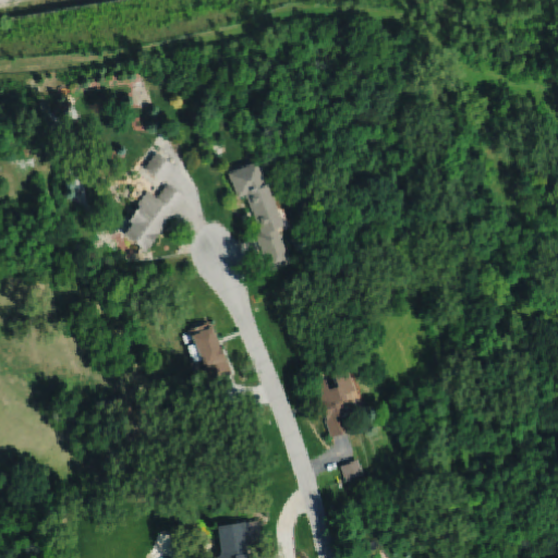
[(155,153),(143,168),(164,182),(174,167),(155,153)]
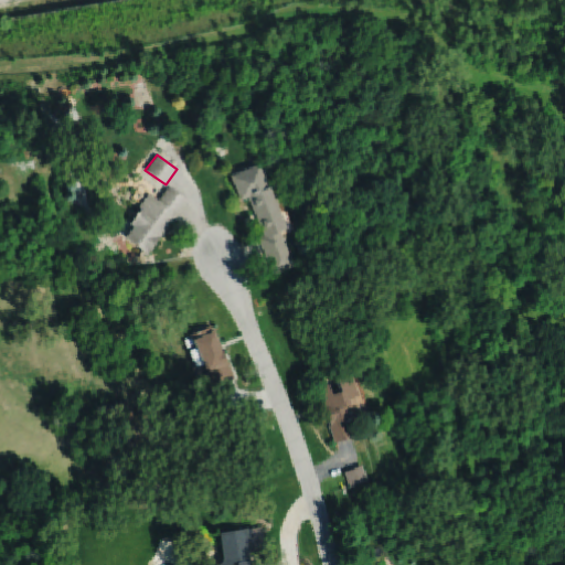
[(259,162),(230,174),(241,200),(247,198),(264,234),(257,237),(274,274),(295,265),(280,231),(287,227),(259,162)]
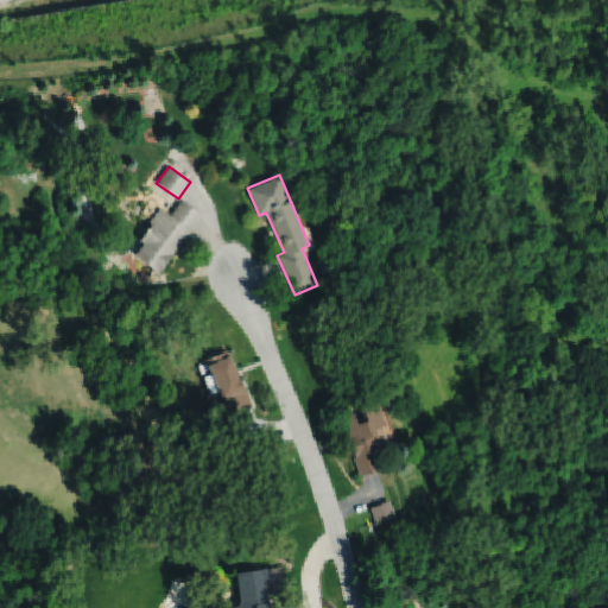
[(182,200),(170,215),(159,207),(149,222),(151,223),(140,239),(144,242),(134,255),(159,273),(189,232),(190,233),(203,215),(182,200)]
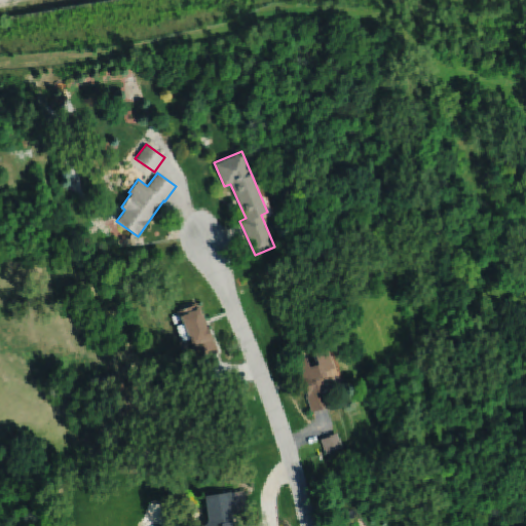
[(177,311),(178,314),(173,316),(175,324),(181,321),(182,325),(176,327),(182,341),(188,339),(198,362),(219,352),(212,335),(211,336),(196,303),(177,311)]
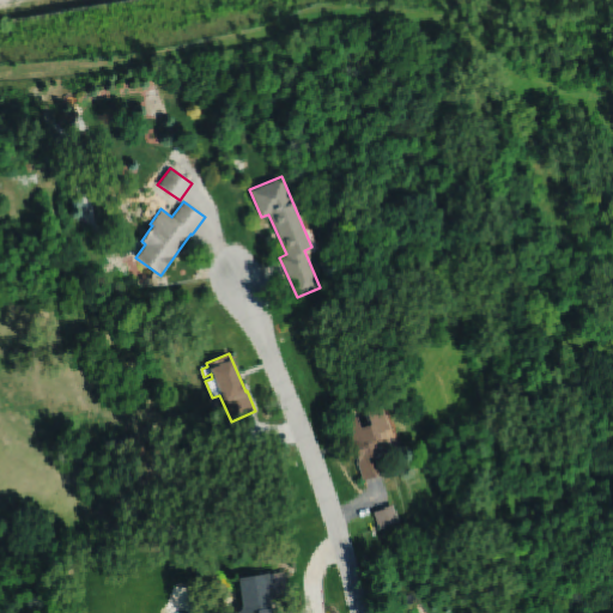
[(344,420),(345,426),(347,425),(351,438),(344,441),(349,454),(354,451),(358,462),(357,462),(364,481),(383,474),(377,456),(393,450),(386,431),(390,430),(382,406),(365,412),(370,425),(360,429),(356,416),(344,420)]
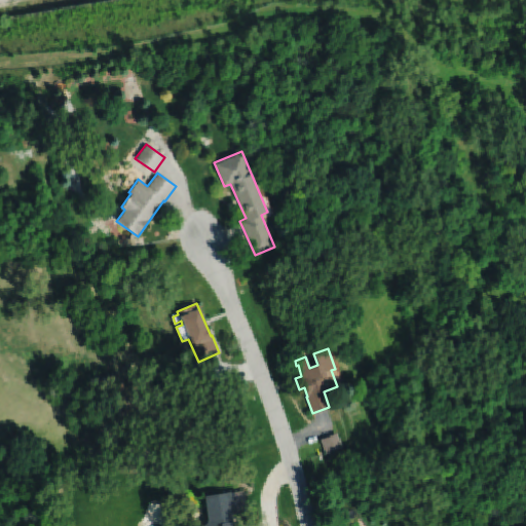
[(321,440),(327,454),(343,448),(337,434),(321,440)]
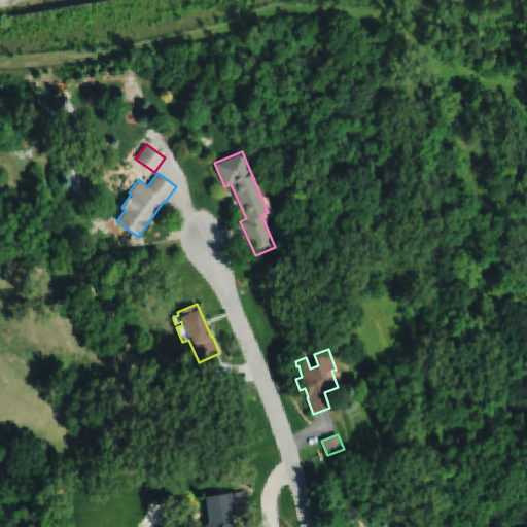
[(209,523),(206,526),(232,526),(232,525),(234,524),(233,516),(247,513),(244,491),(205,498),(209,523)]
